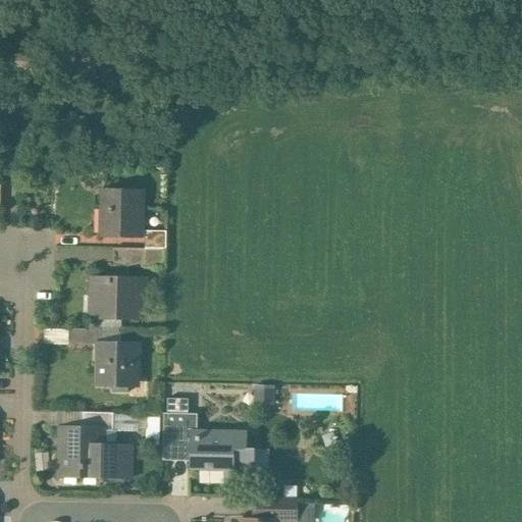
[(142,192),(102,191),(101,209),(108,209),(107,236),(141,237),(142,192)]
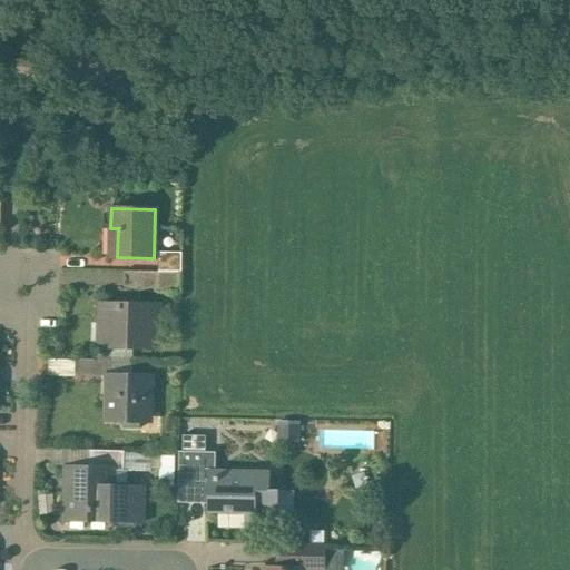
[(182,252),(158,252),(157,272),(159,272),(182,272),(182,252)]
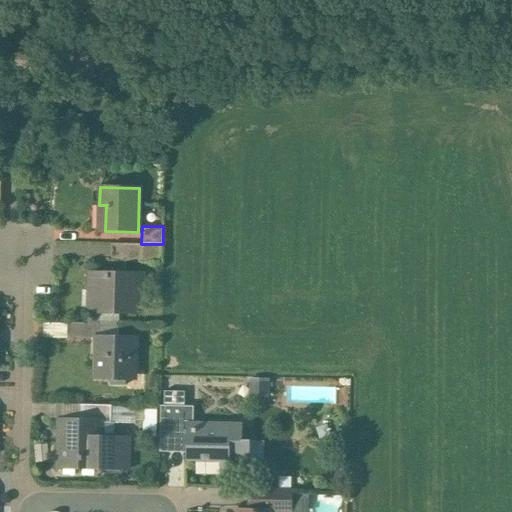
[(141,244),(110,243),(110,259),(124,259),(124,261),(142,262),(143,244),(141,244)]
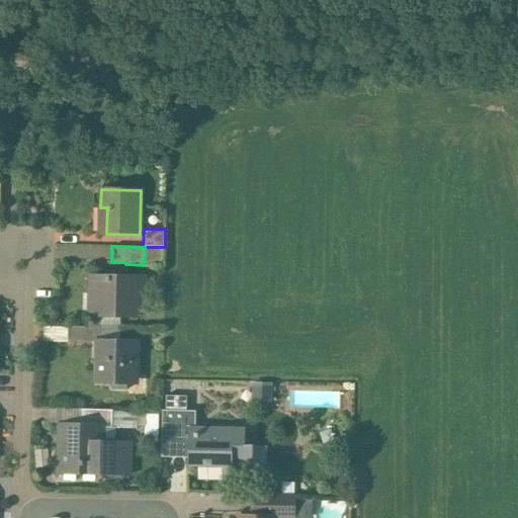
[(144,277),(90,276),(89,315),(143,316),(143,315),(140,315),(140,278),(144,278),(144,277)]
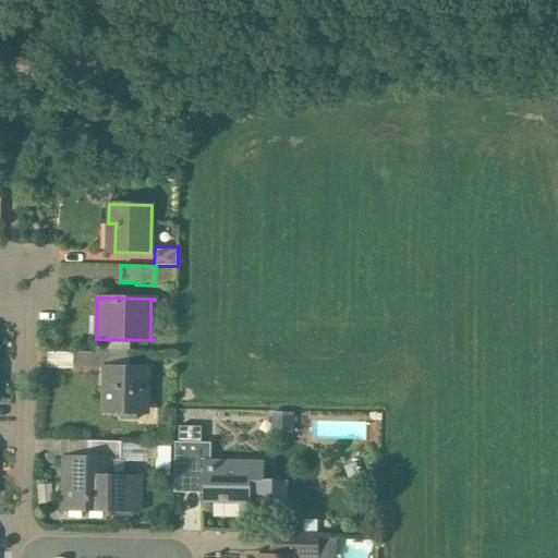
[(107,352),(74,351),(74,367),(107,368),(107,352)]
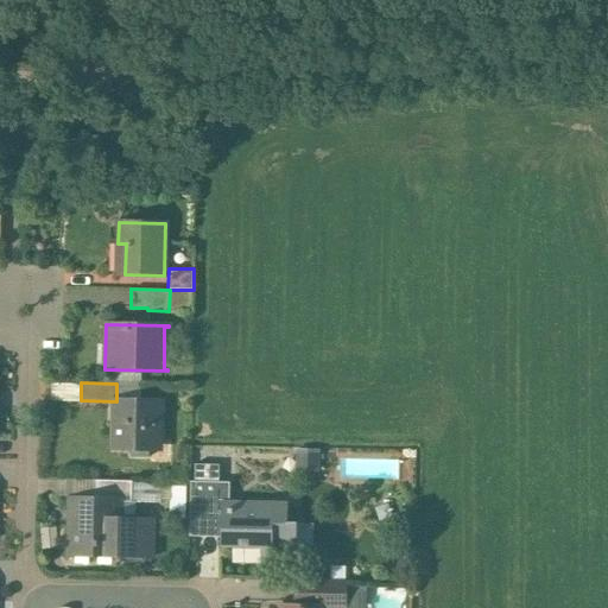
[(160,399),(121,398),(121,422),(113,422),(112,450),(150,451),(150,443),(160,443),(160,399)]
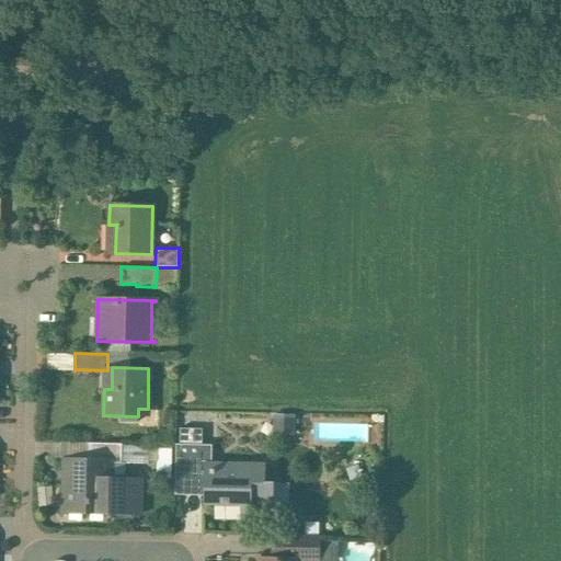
[(122,444),(87,443),(86,460),(110,460),(110,462),(122,462),(122,444)]
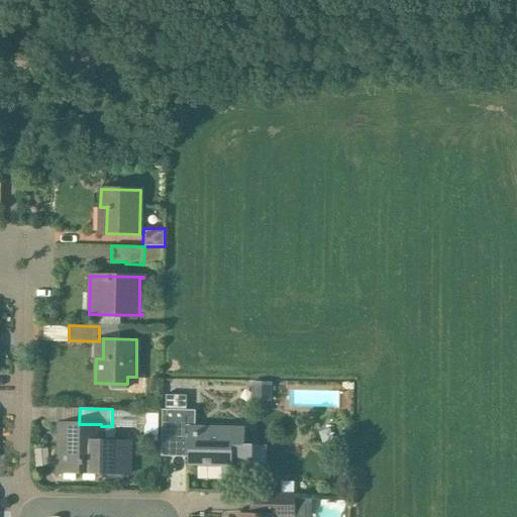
[(195,410),(162,409),(161,455),(188,456),(188,426),(195,426),(195,410)]
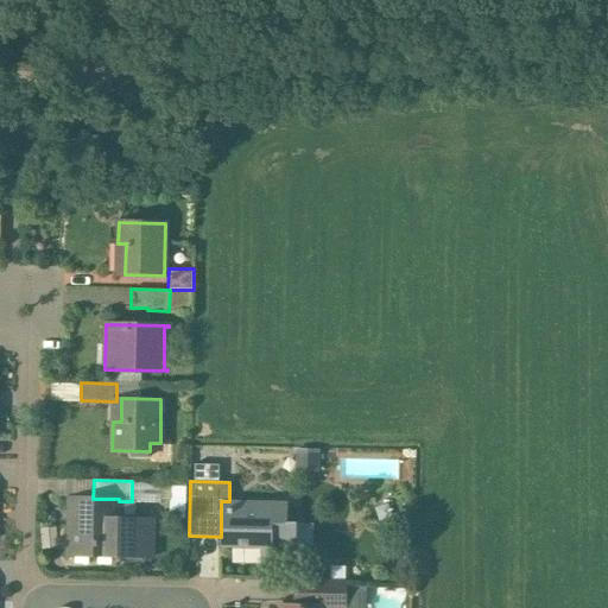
[(93,499),(70,498),(69,555),(116,556),(118,556),(119,520),(119,501),(119,499),(93,499)]
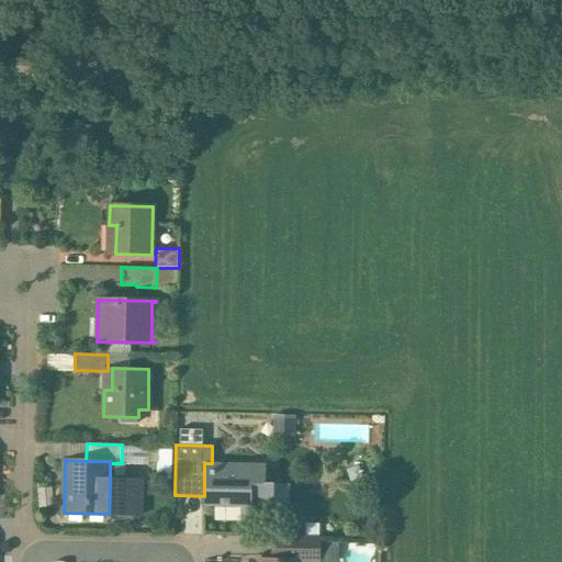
[(212,463),(204,463),(204,496),(204,505),(214,505),(214,519),(251,520),(251,505),(273,505),(273,483),(265,483),(266,464),(212,463)]
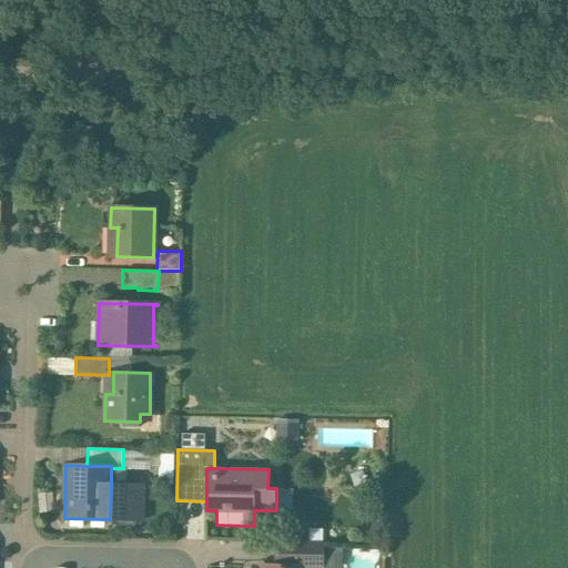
[(141,486),(111,486),(110,519),(109,519),(112,524),(134,524),(140,518),(141,486)]
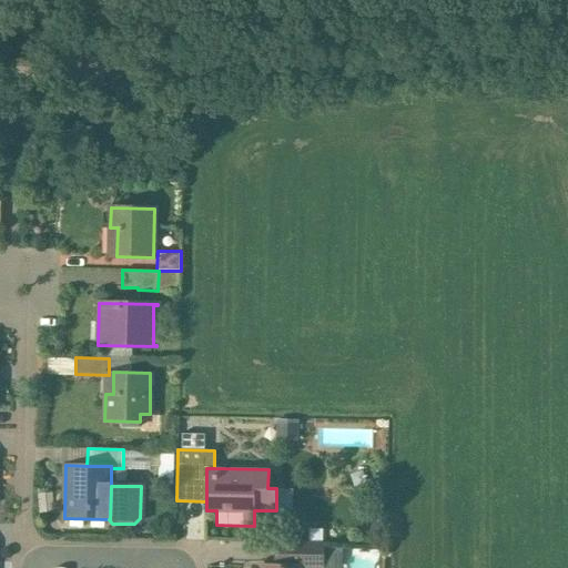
[(323,543),(275,541),(275,567),(300,567),(306,567),(307,553),(323,554),(323,543)]
